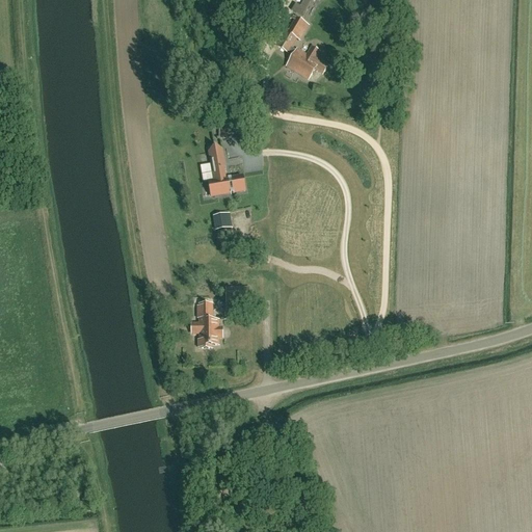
[(303,0),(300,6),(295,14),(302,18),(313,0),(303,0)]
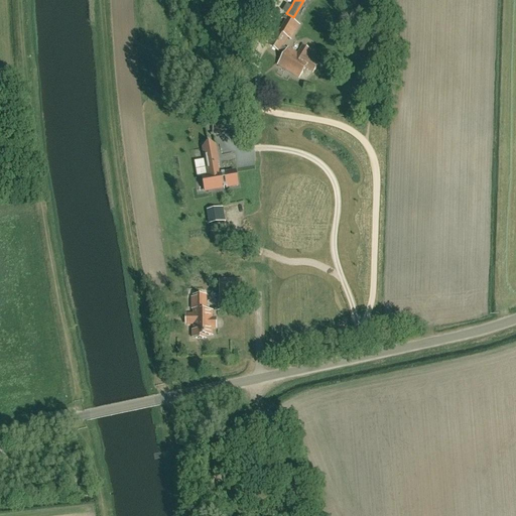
[(269,45),(279,51),(288,37),(290,39),(299,26),(285,17),(284,19),(287,21),(281,31),(279,29),(269,45)]
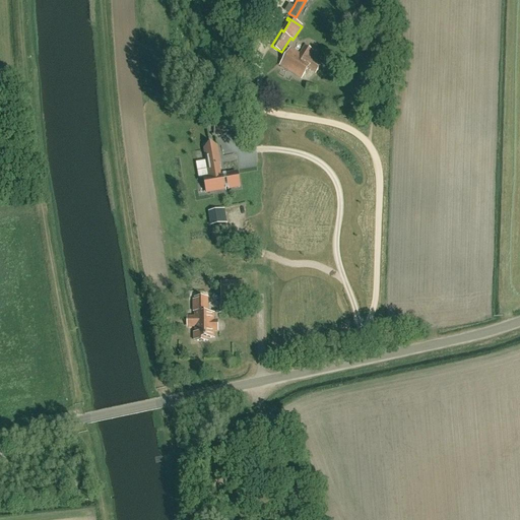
[(322,65),(310,57),(314,51),(304,46),(299,54),(290,49),(280,66),(301,79),(308,69),(316,74),(322,65)]
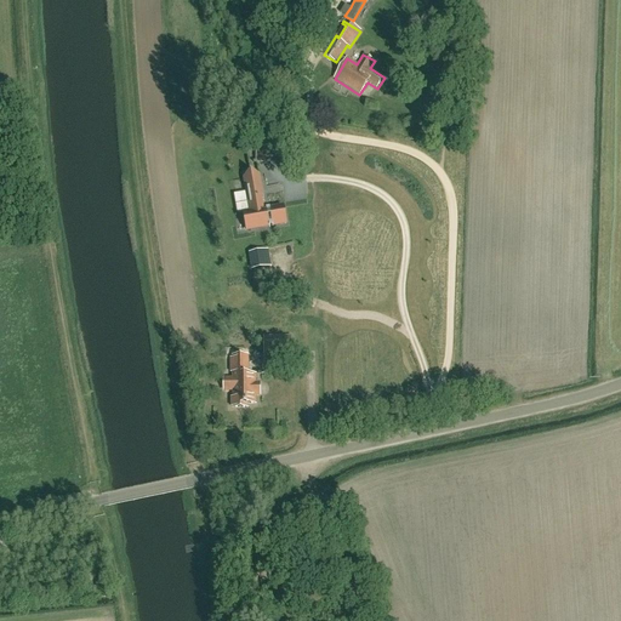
[(250,212),(244,214),(246,231),(285,224),(283,208),(265,210),(258,176),(244,178),(250,212)]
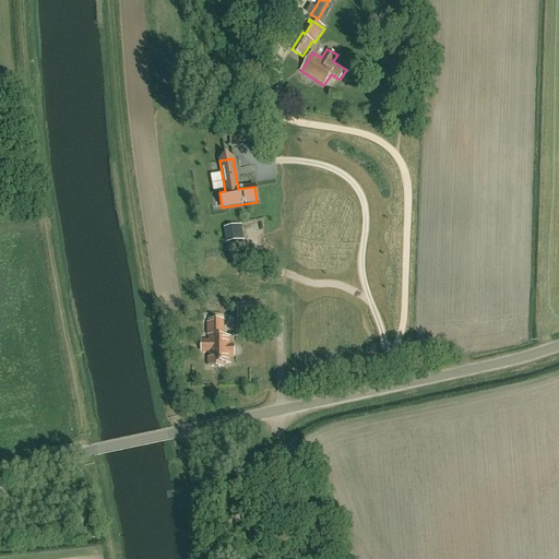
[(228,244),(242,240),(240,226),(225,228),(228,244)]
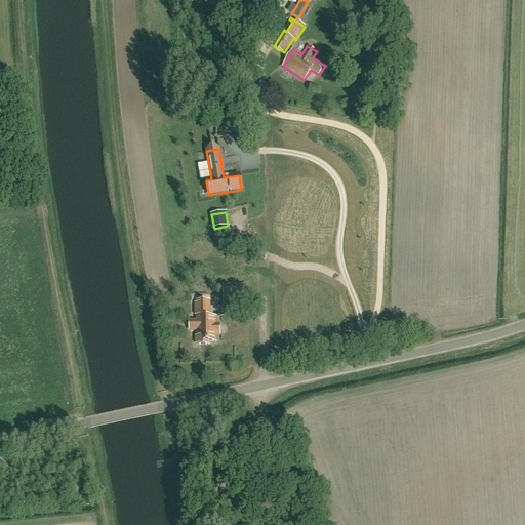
[(215,334),(217,334),(220,334),(220,325),(217,325),(215,325),(215,318),(209,318),(209,315),(209,301),(197,301),(197,304),(196,304),(196,308),(196,315),(197,315),(197,321),(190,321),(190,330),(197,330),(198,336),(196,336),(196,344),(198,344),(198,345),(208,345),(208,341),(215,341),(215,334)]
